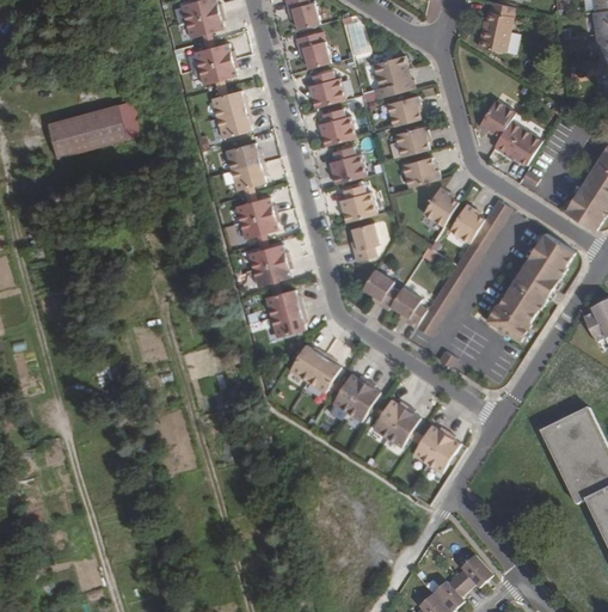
[(200,0),(191,2),(179,6),(184,22),(221,12),(219,4),(216,5),(214,0),(200,0)]
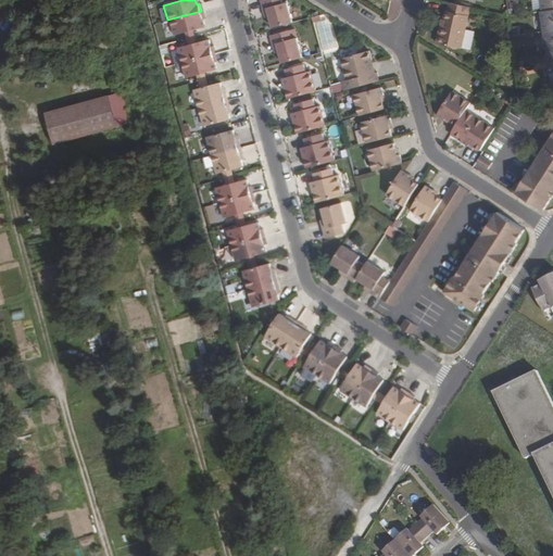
[(278,0),(258,0),(261,10),(264,9),(266,16),(269,28),(290,23),(284,2),(279,3),(278,0)]
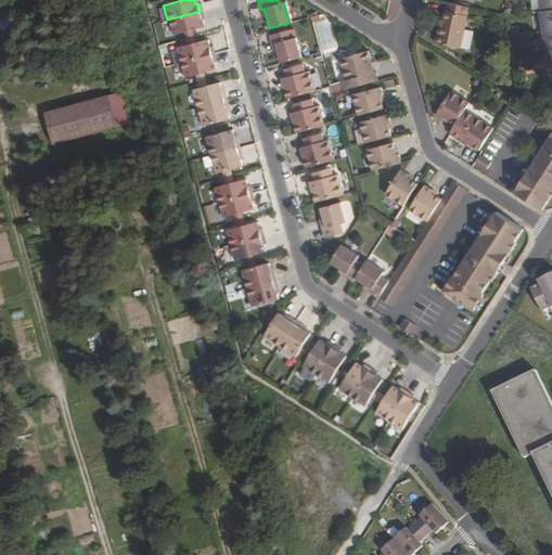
[(551,0),(537,0),(539,11),(551,9),(551,0)]
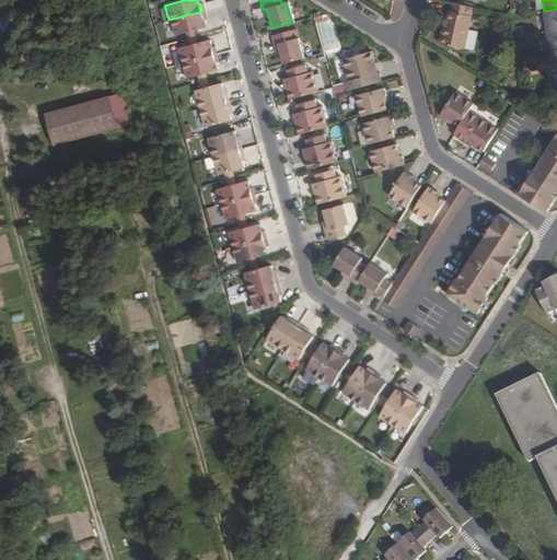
[(437,43),(462,49),(471,8),(449,3),(447,10),(445,10),(443,20),(442,25),(440,25),(437,43)]
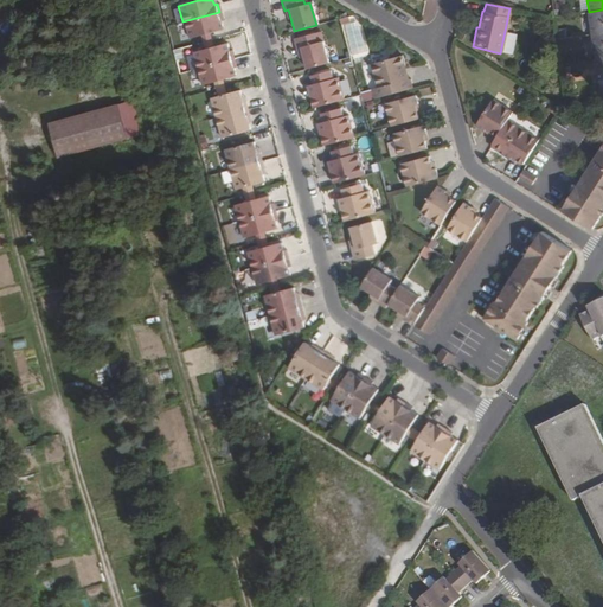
[(602,32),(602,10),(589,12),(585,13),(589,34),(602,32)]
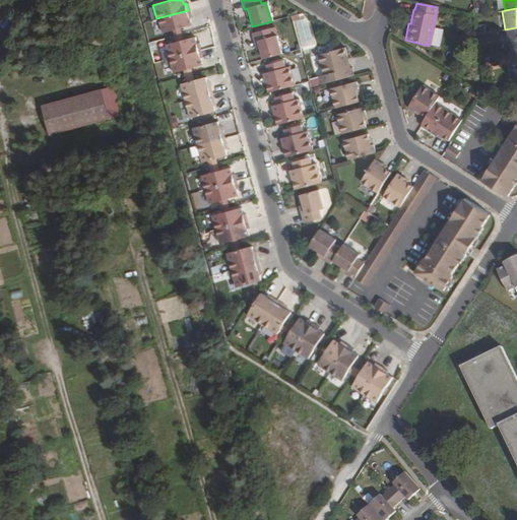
[(188,10),(156,18),(160,33),(178,28),(189,25),(187,18),(190,17),(188,10)]
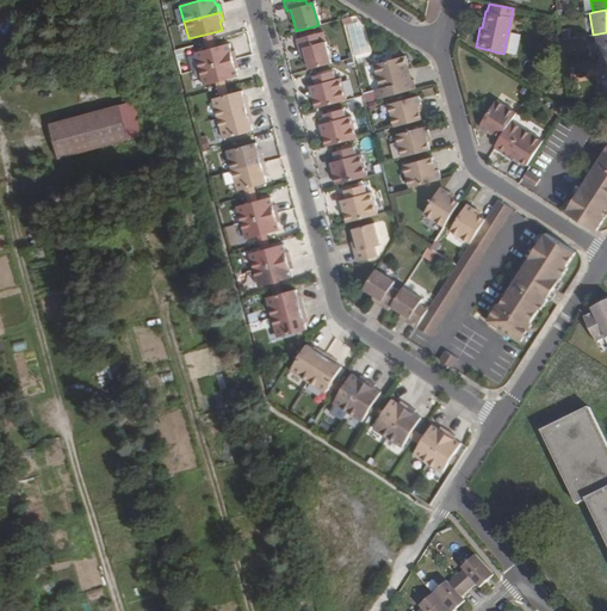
[(606,32),(593,35),(596,57),(606,55),(606,32)]
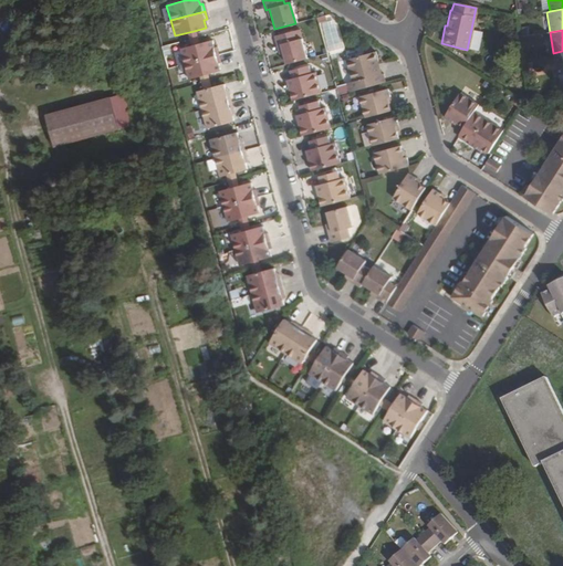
[(292,31),(272,37),(275,45),(279,44),(281,53),(284,64),(304,59),(299,39),(294,40),(292,31)]
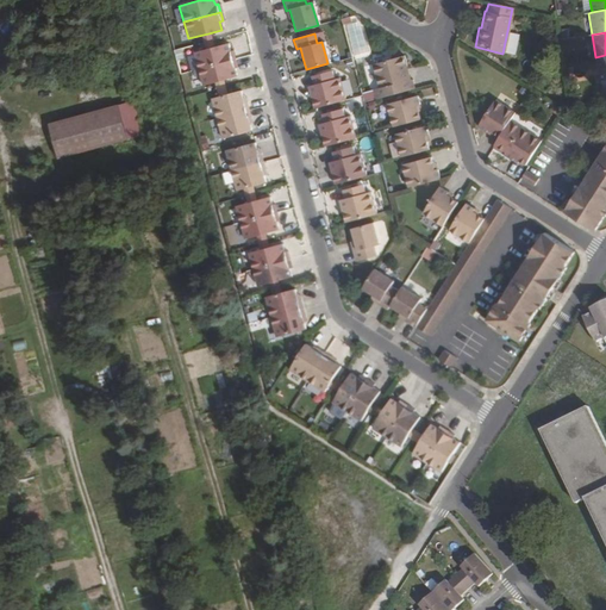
[(204,49),(192,53),(197,69),(233,60),(231,50),(227,51),(225,43),(212,47),(204,49)]
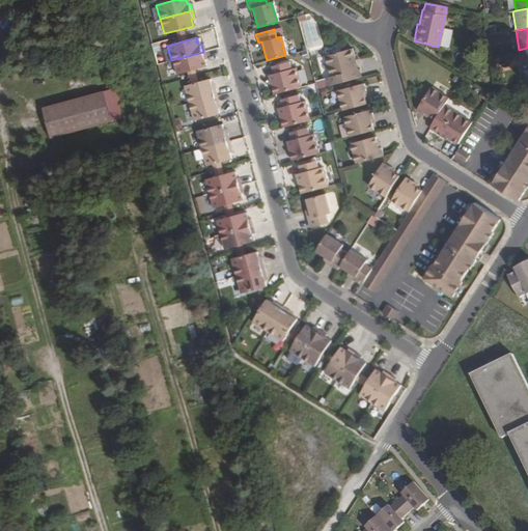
[(527,48),(519,50),(518,50),(522,78),(527,77),(527,48)]
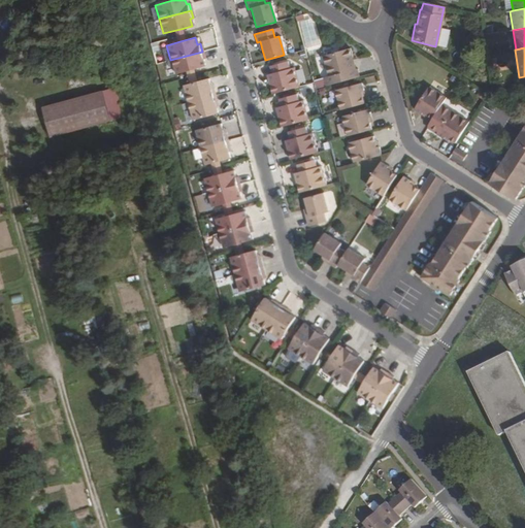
[(324,86),(357,76),(355,68),(353,69),(351,69),(348,58),(350,57),(348,48),(321,56),(326,76),(321,77),(324,86)]
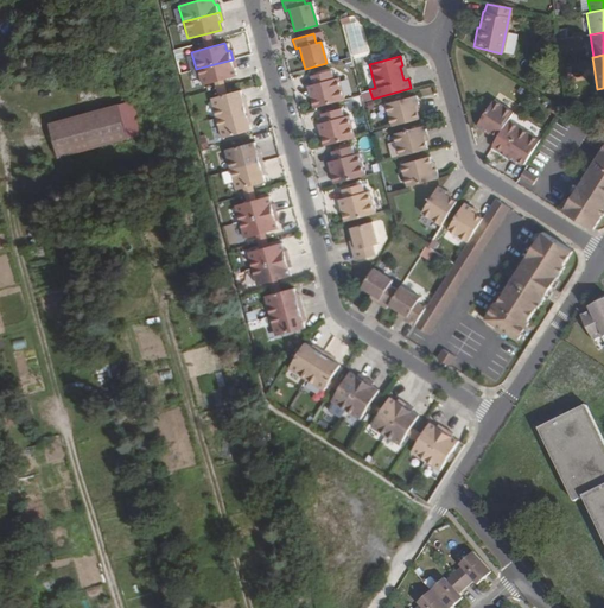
[(233,59),(196,69),(201,86),(211,82),(221,80),(234,76),(231,68),(235,68),(233,59)]
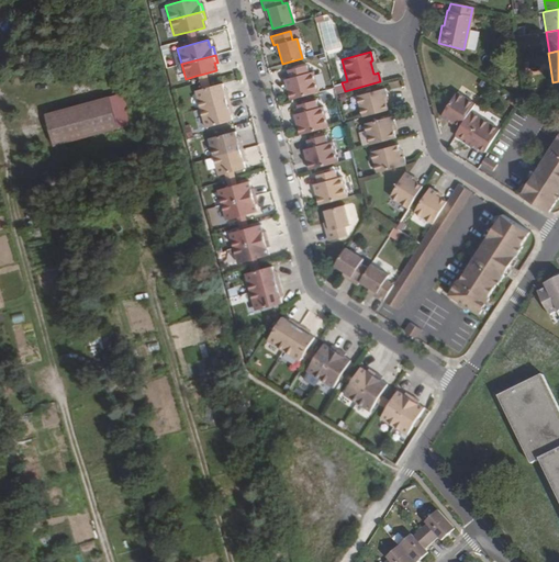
[(289,91),(286,91),(288,100),(316,92),(311,71),(306,74),(304,65),(286,70),(288,78),(284,79),(287,86),(289,91)]
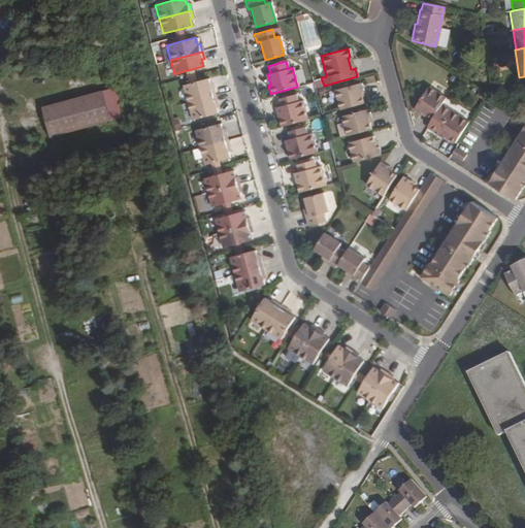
[(193,75),(186,77),(188,84),(195,81),(193,75)]
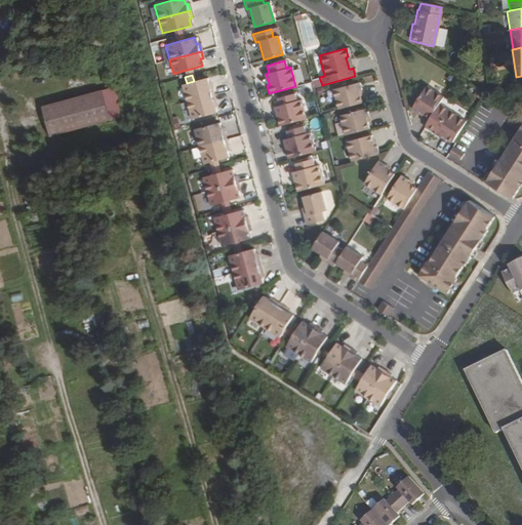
[(187,83),(181,84),(185,102),(212,94),(210,87),(208,88),(207,84),(205,78),(194,81),(187,83)]
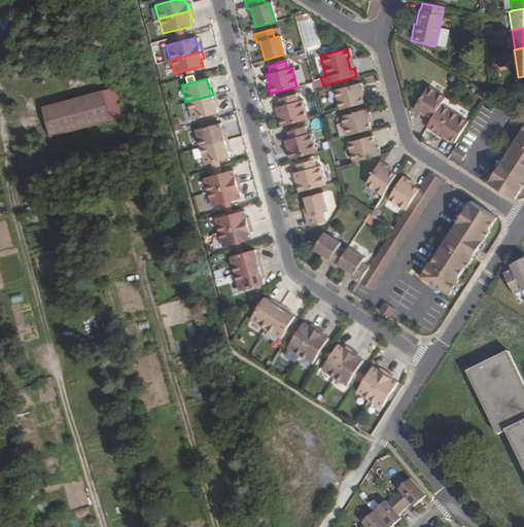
[(358,82),(333,90),(338,110),(361,103),(359,97),(358,92),(361,92),(358,82)]
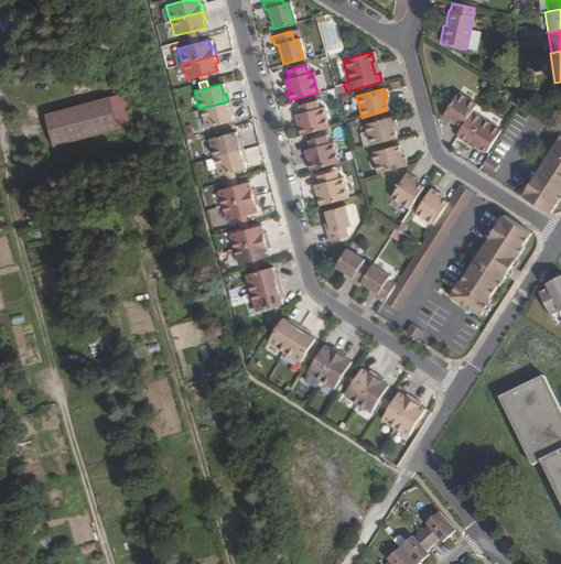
[(456,93),(440,117),(449,122),(450,120),(454,122),(461,127),(470,111),(475,105),(456,93)]
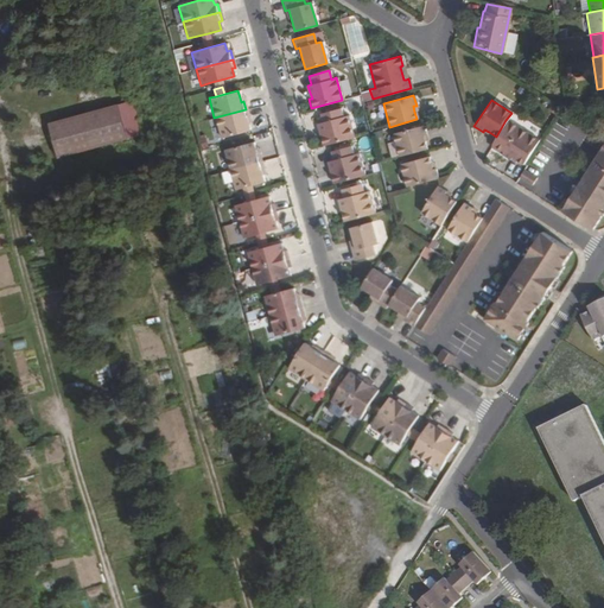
[(126,139),(116,105),(46,124),(56,158),(126,139)]
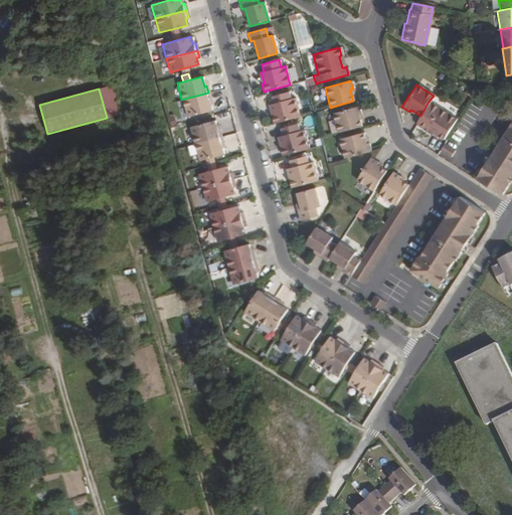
[(273,115),(271,116),(273,124),(299,117),(294,98),(290,100),(288,92),(271,97),(273,104),(270,105),(272,111),(273,115)]
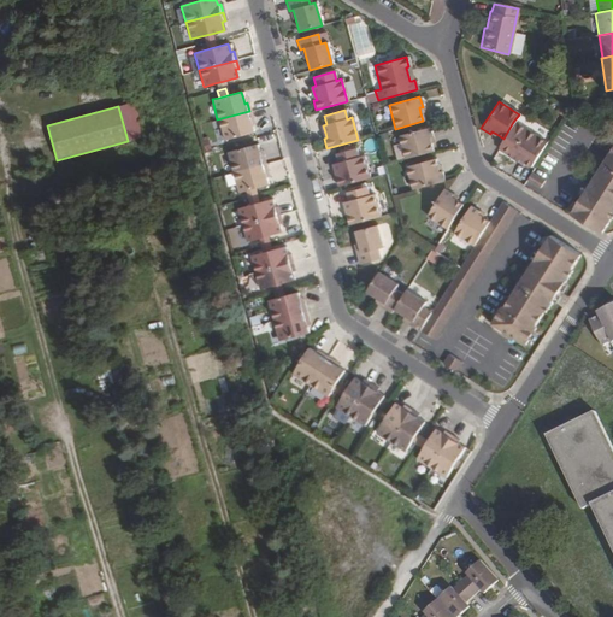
[(252,119),(249,111),(217,119),(223,140),(230,139),(252,133),(251,125),(249,121),(252,119)]
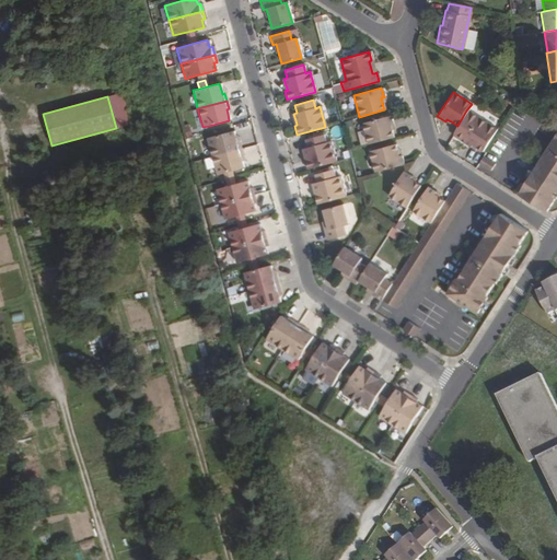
[(452,133),(463,140),(461,142),(470,147),(471,144),(475,148),(482,152),(495,129),(466,111),(457,126),(452,133)]
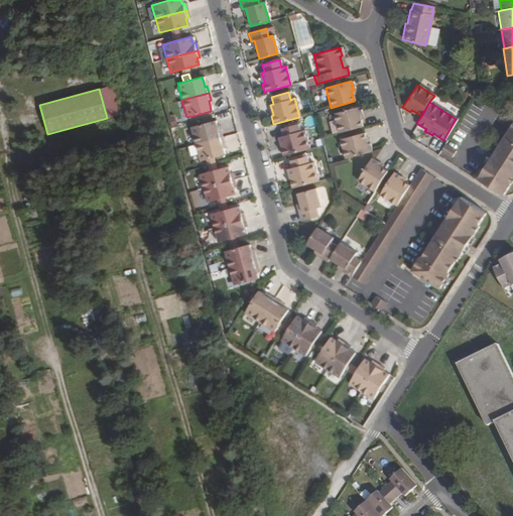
[(358,106),(333,113),(338,133),(361,127),(359,120),(358,116),(361,115),(358,106)]
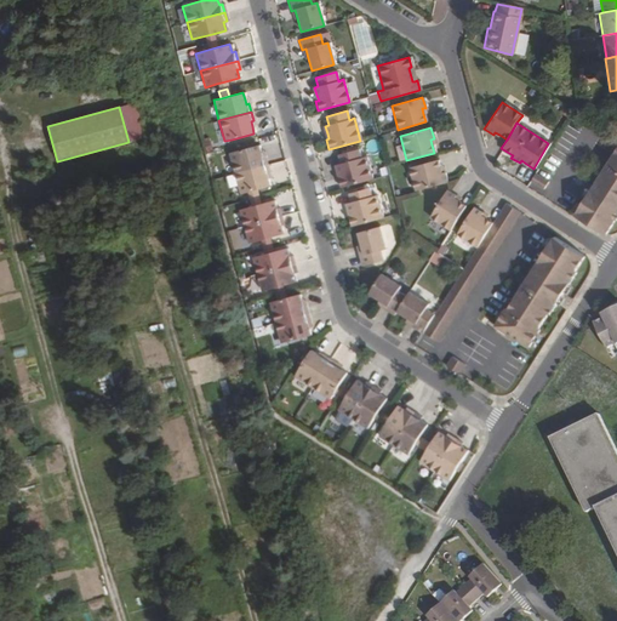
[(234,152),(227,153),(233,174),(266,165),(263,157),(261,157),(260,152),(257,144),(234,152)]
